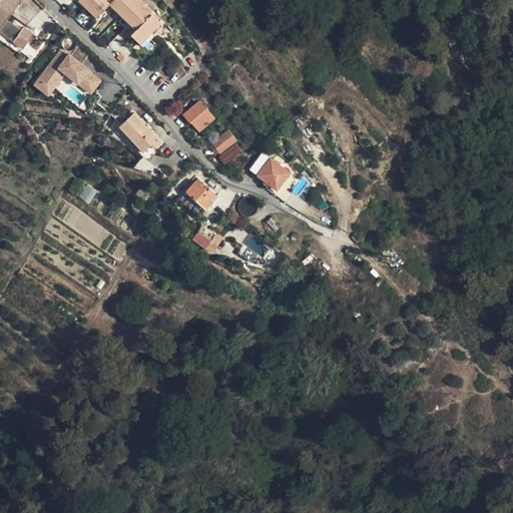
[(16,0),(0,0),(0,31),(23,48),(34,34),(23,26),(21,30),(7,20),(19,2),(16,0)]
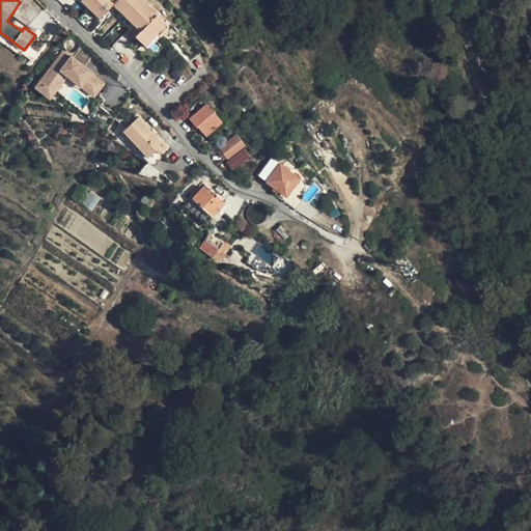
[(114,0),(82,0),(101,19),(114,4),(141,30),(136,35),(148,48),(169,25),(143,0),(117,0),(116,1),(114,0)]
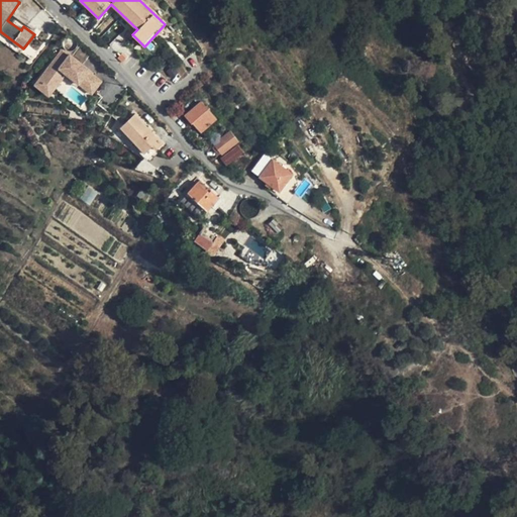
[(62,49),(35,85),(49,96),(64,77),(92,97),(104,81),(62,49)]
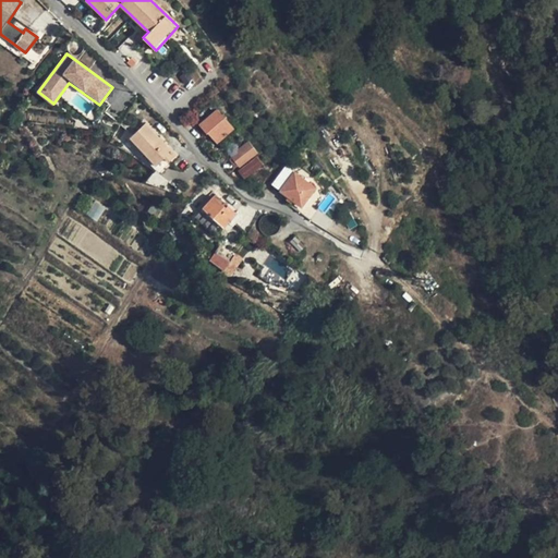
[(217,108),(199,124),(207,133),(208,133),(217,143),(234,128),(217,108)]
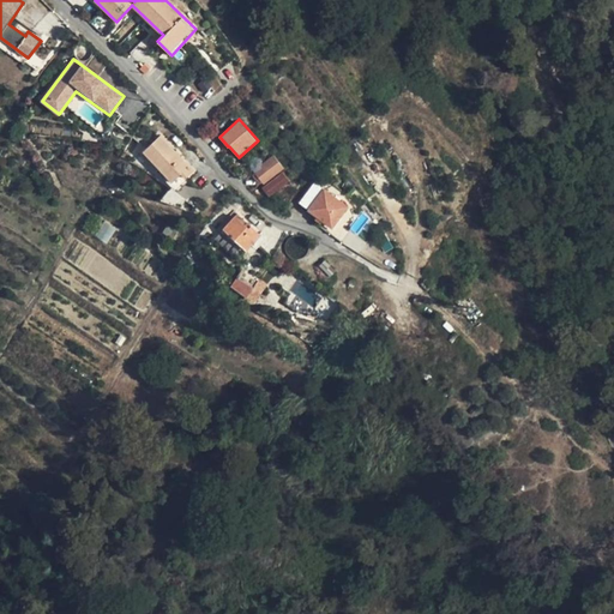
[(133,138),(143,146),(150,138),(139,130),(133,138)]
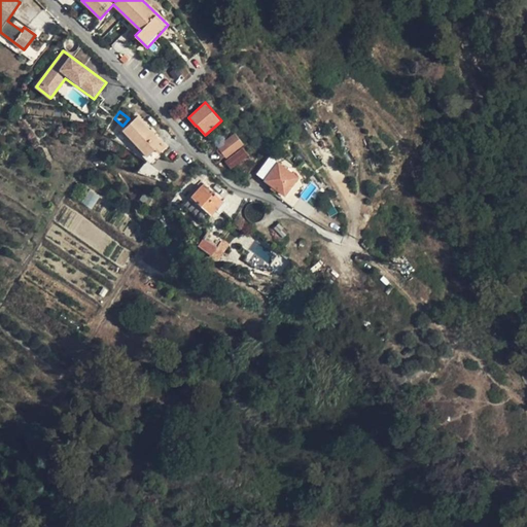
[(159,152),(166,146),(138,116),(119,133),(134,147),(137,145),(147,156),(155,149),(159,152)]
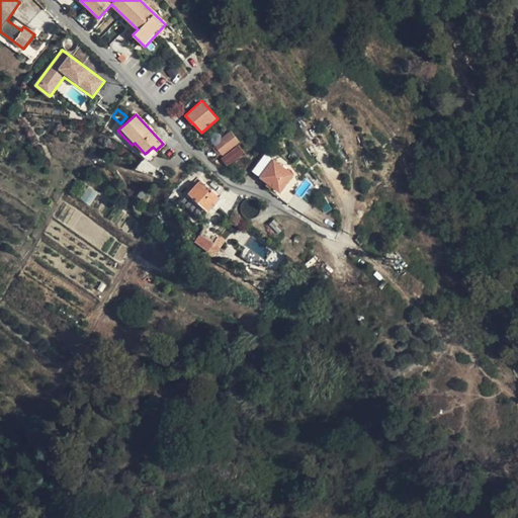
[(231,131),(213,144),(222,155),(240,141),(231,131)]
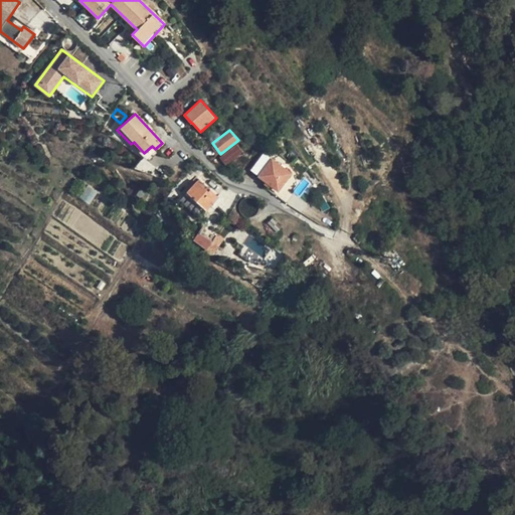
[(219,157),(225,165),(243,151),(237,144),(219,157)]
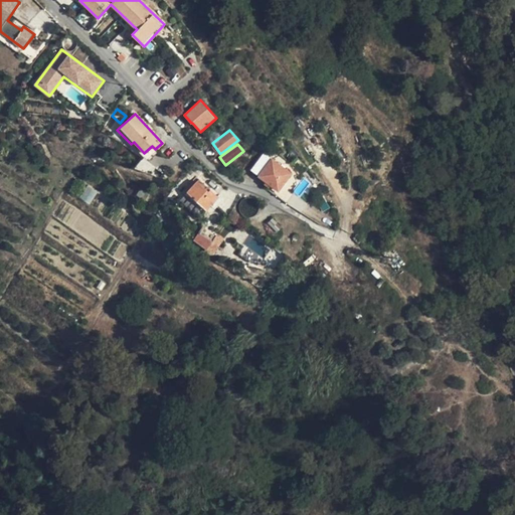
[(152,146),(144,153),(150,159),(158,152),(155,149),(152,146)]
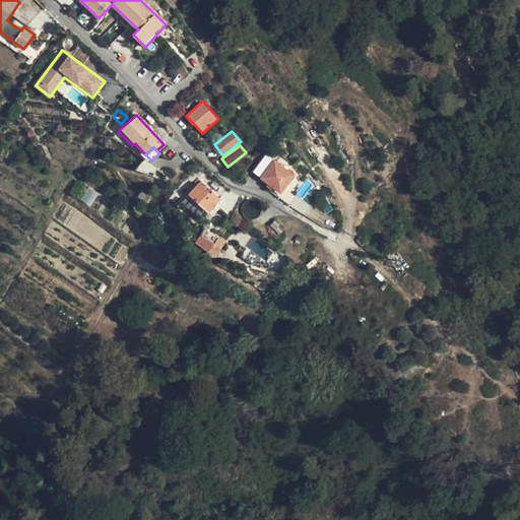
[(266,153),(253,172),(281,192),(295,175),(266,153)]
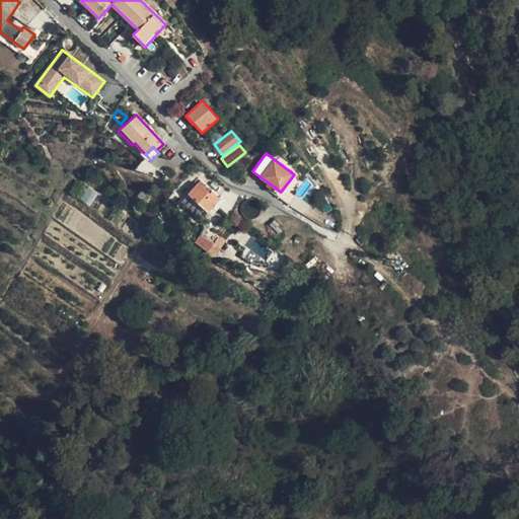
[(190,194),(208,211),(215,204),(230,218),(235,211),(220,199),(198,178),(187,191),(183,194),(187,197),(190,194)]
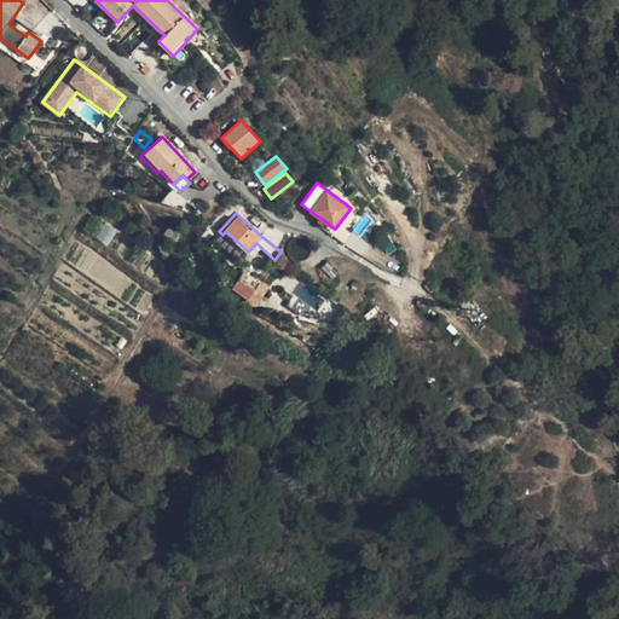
[(173,242),(179,235),(169,227),(165,235),(173,242)]
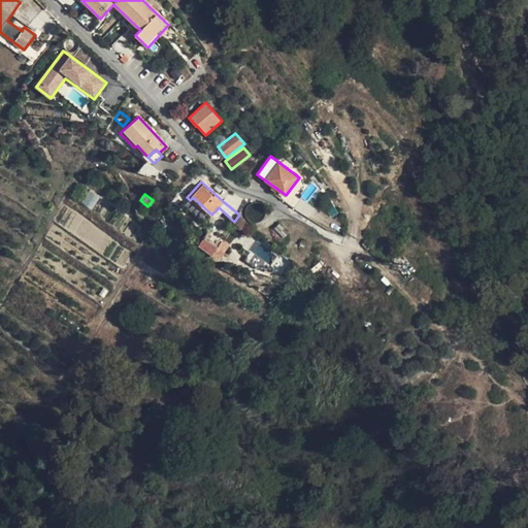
[(203,238),(218,248),(224,239),(208,230),(203,238)]
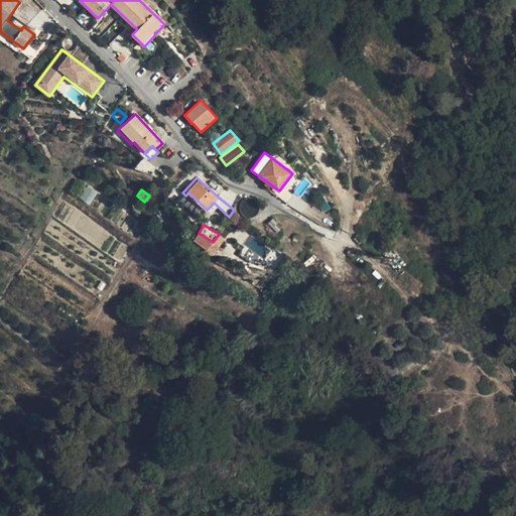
[(209,250),(213,242),(199,233),(198,233),(192,240),(209,250)]
